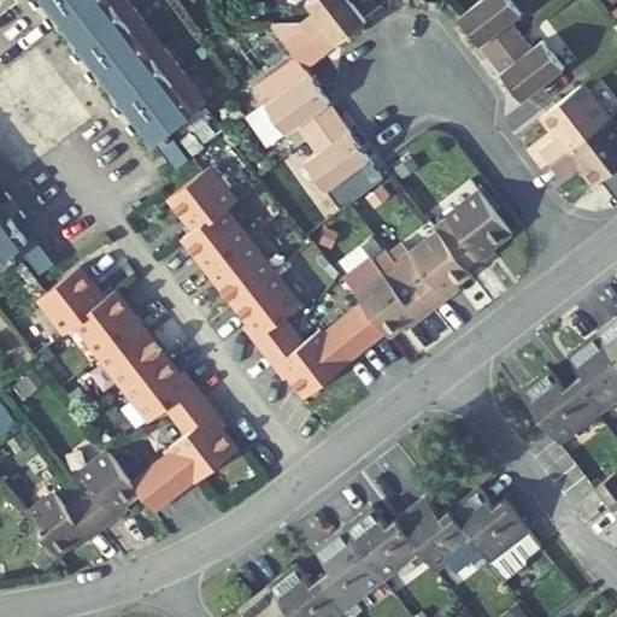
[(127,0),(45,0),(156,140),(172,127),(183,118),(206,101),(127,0)]
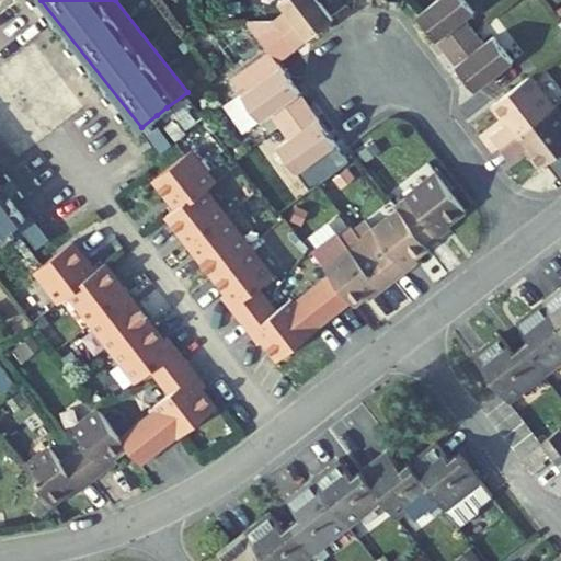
[(288,11),(274,21),(296,48),(333,20),(318,0),(281,0),(281,1),(288,11)]
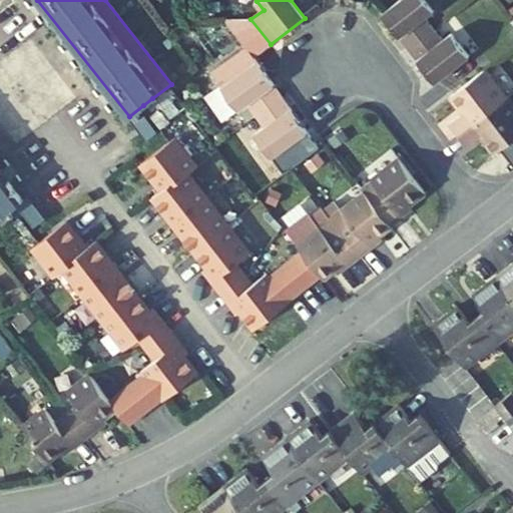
[(425,0),(400,0),(383,14),(409,47),(434,28),(426,17),(434,10),(425,0)]
